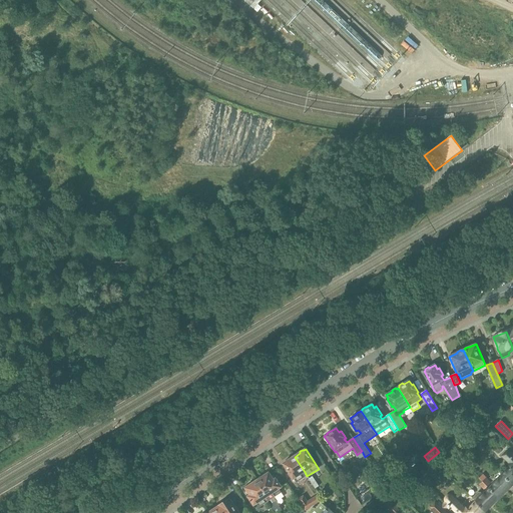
[(512,454),(509,450),(504,455),(509,459),(508,460),(512,464),(510,466),(512,467),(502,477),(505,480),(505,479),(509,484),(510,483),(511,485),(512,483),(512,454)]
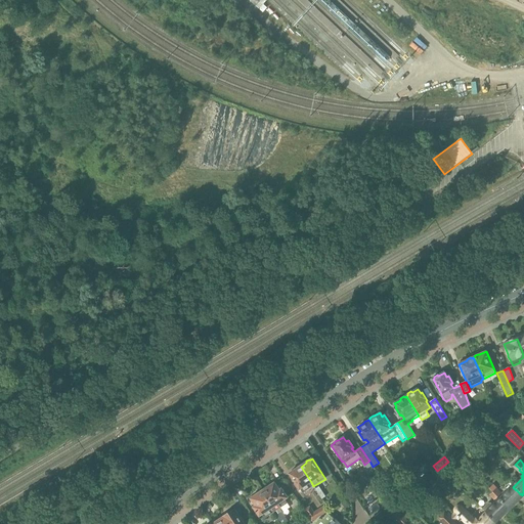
[(311,482),(301,467),(296,470),(294,469),(292,471),(291,473),(290,474),(303,493),(313,486),(311,482)]
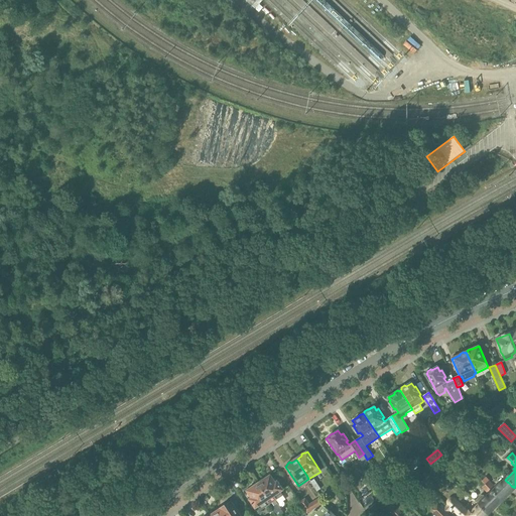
[(419,479),(425,485),(432,478),(426,472),(419,479)]
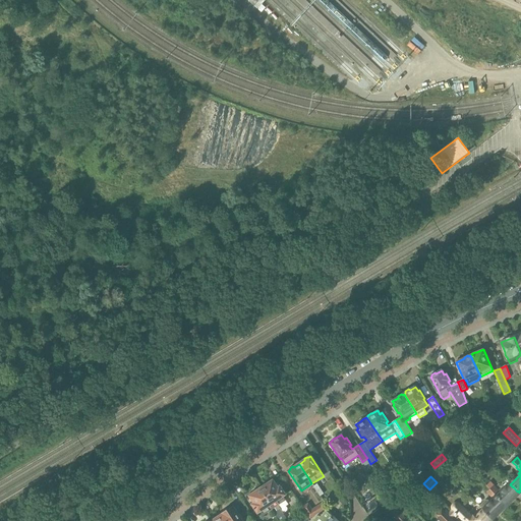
[(262,488),(275,508),(287,501),(284,497),(286,495),(280,486),(278,487),(274,480),(262,488)]
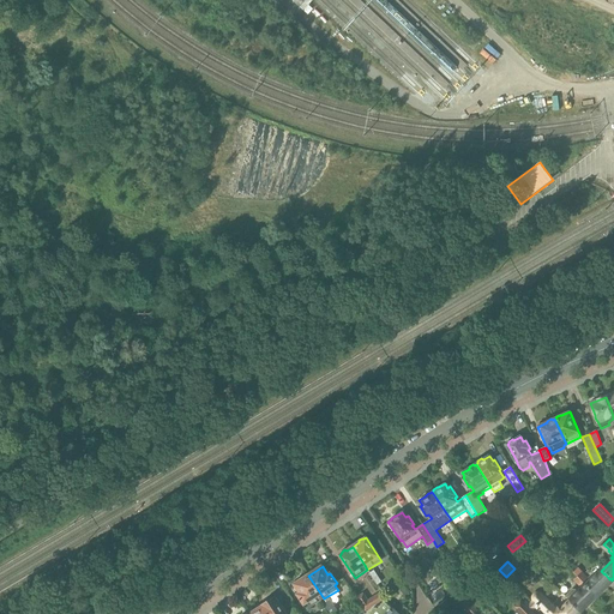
[(597,595),(612,581),(611,578),(609,579),(605,573),(605,575),(601,571),(591,581),(578,567),(575,572),(578,576),(597,595)]
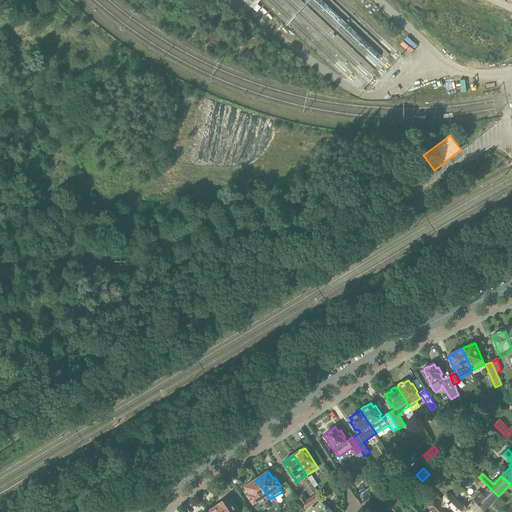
[(319,485),(312,476),(308,478),(315,488),(319,485)]
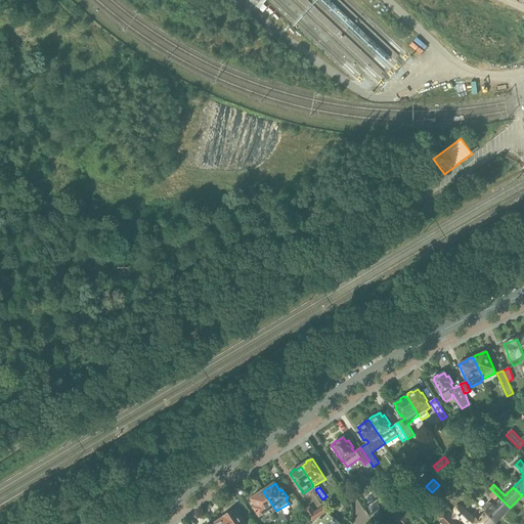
[(265,519),(276,511),(263,491),(251,498),(256,506),(254,508),(260,516),(262,515),(265,519)]
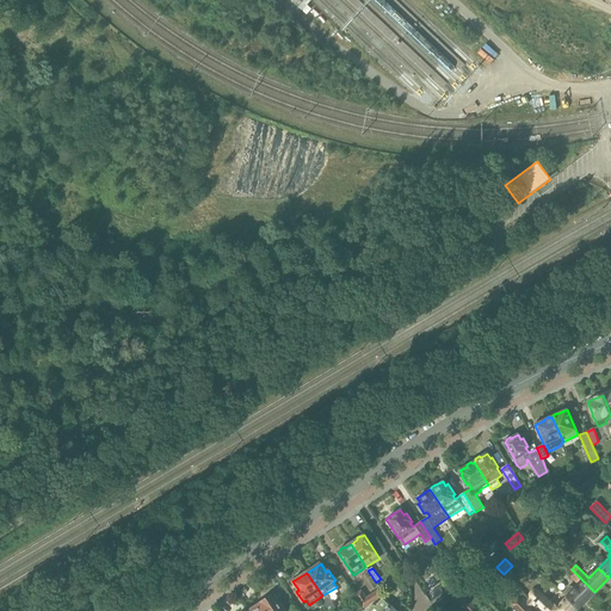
[(576,608),(578,609),(594,592),(575,573),(572,578),(580,586),(576,590),(573,586),(569,586),(563,593),(568,598),(571,600),(571,602),(575,606),(574,606),(575,609),(576,608)]
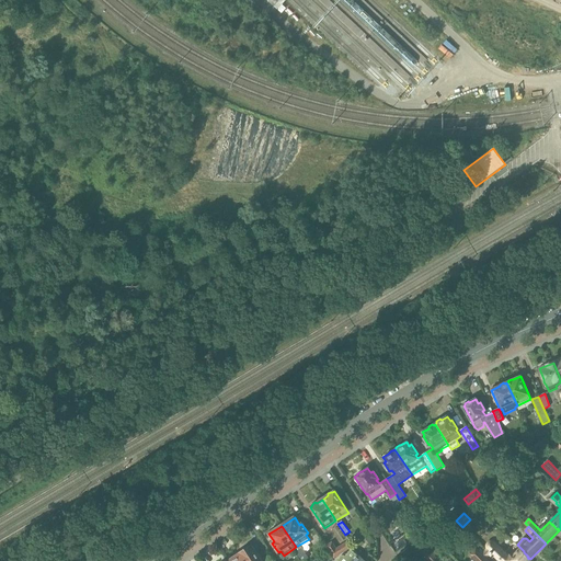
[(425,539),(421,534),(411,541),(415,547),(425,539)]
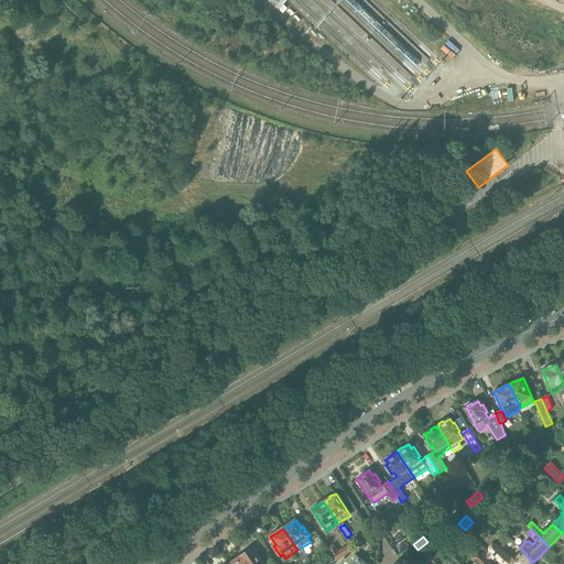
[(530,563),(533,562),(532,561),(531,562),(530,560),(531,560),(527,555),(527,554),(524,552),(516,561),(498,544),(497,543),(495,543),(492,543),(491,544),(490,545),(489,546),(488,548),(488,549),(488,551),(488,552),(487,553),(491,559),(491,557),(495,561),(496,559),(501,563),(502,562),(505,563),(530,563)]
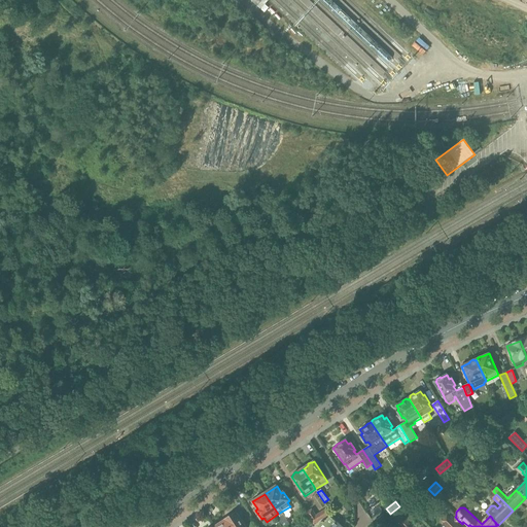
[(312,510),(306,513),(314,525),(319,521),(312,510)]
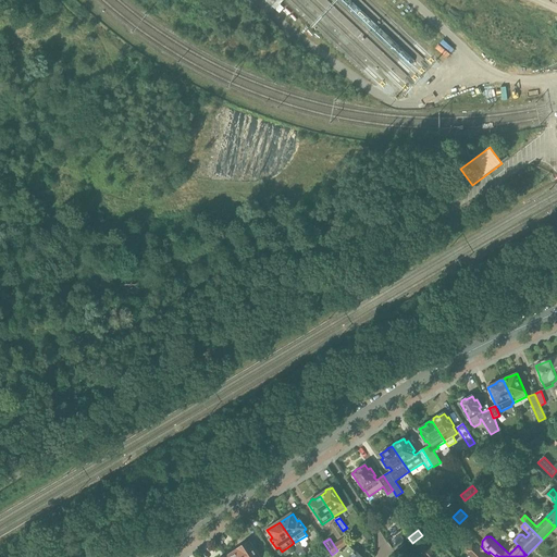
[(243,556),(260,556),(260,555),(258,551),(256,549),(250,542),(238,549),(243,556)]
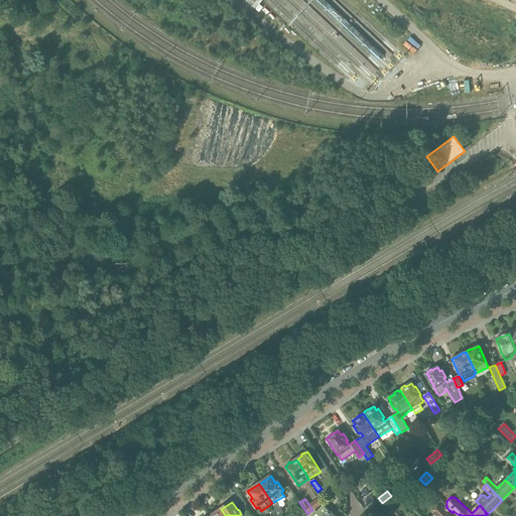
[(398,515),(402,513),(390,502),(385,507),(393,515),(398,515)]
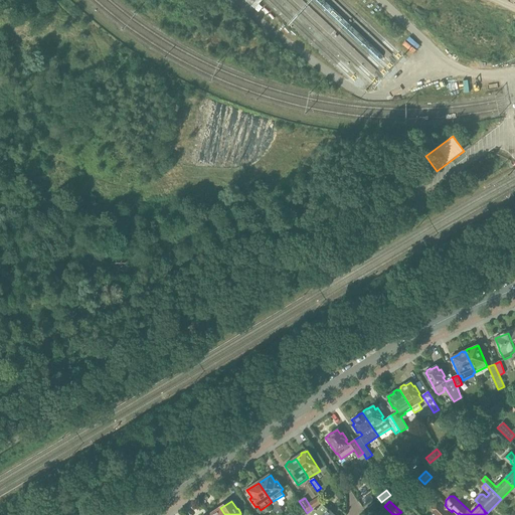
[(448,514),(446,513),(449,510),(445,505),(444,506),(441,503),(439,504),(437,502),(432,507),(433,509),(432,510),(437,514),(448,514)]
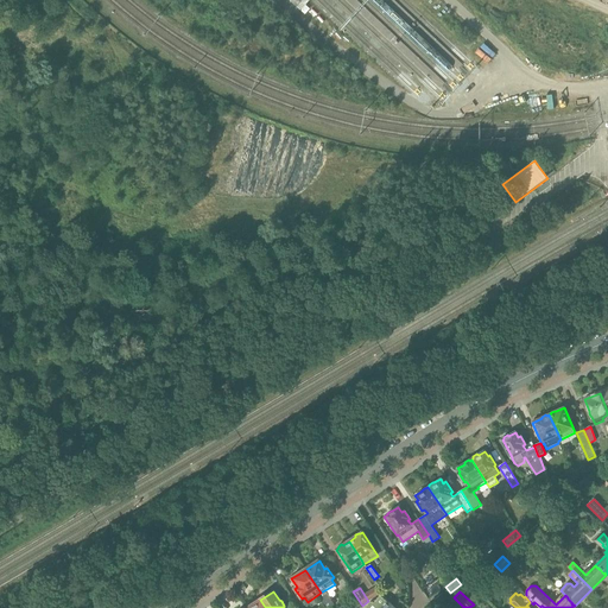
[(323,596),(328,605),(329,605),(330,606),(334,603),(327,594),(323,596)]
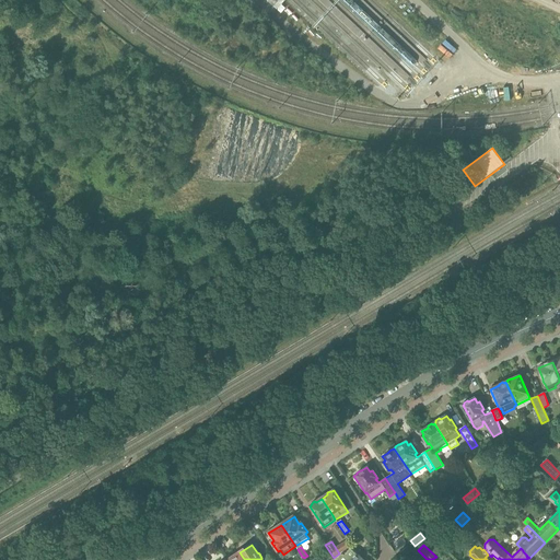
[(363,559),(350,548),(345,555),(343,555),(342,553),(341,553),(341,555),(335,559),(363,559)]
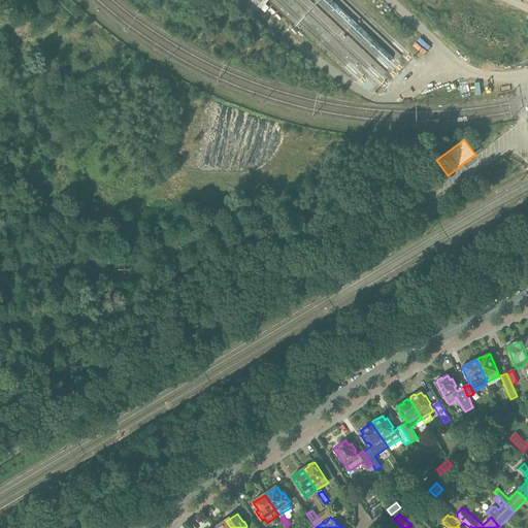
[(282,527),(285,525),(281,518),(276,520),(282,527)]
